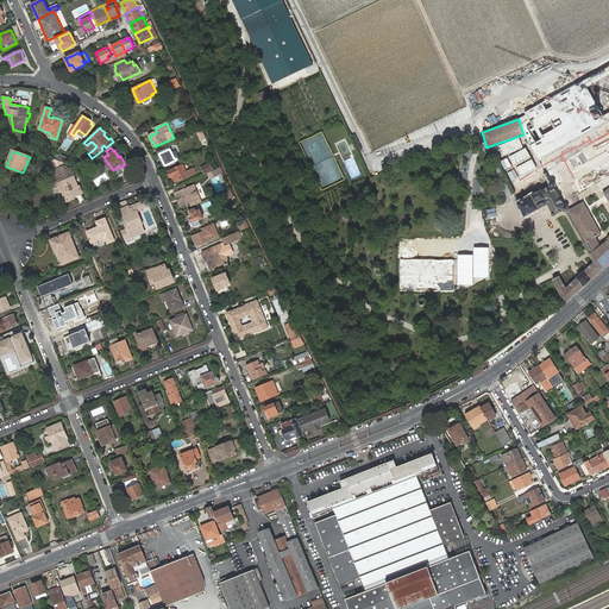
[(50,162),(55,171),(64,168),(63,162),(57,161),(56,159),(50,162)]
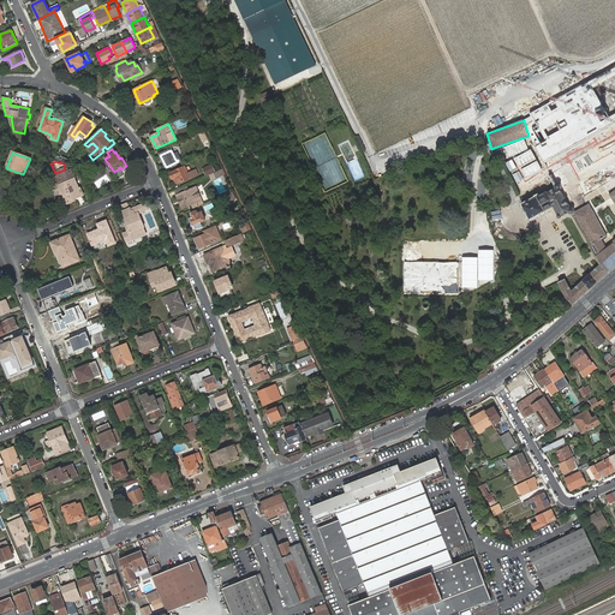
[(120,167),(114,172),(119,179),(126,174),(129,178),(135,174),(127,165),(126,166),(121,169),(120,167)]
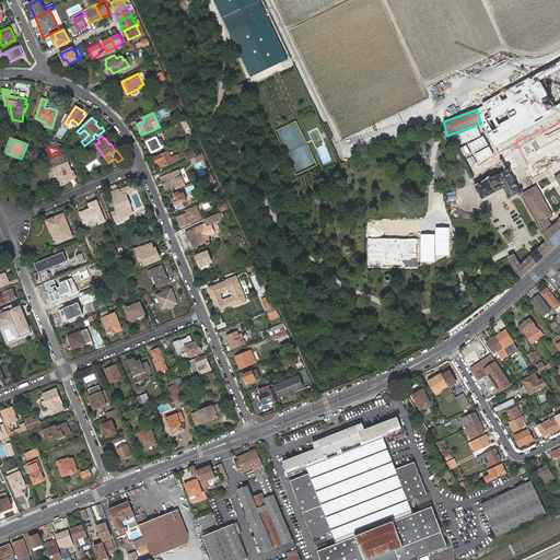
[(185,153),(188,160),(196,156),(193,150),(185,153)]
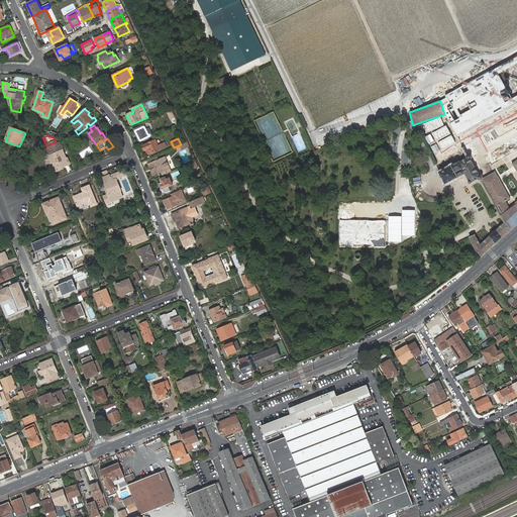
[(153,142),(157,141),(156,140),(142,145),(145,150),(147,153),(149,154),(160,149),(168,146),(166,142),(158,145),(156,146),(153,142)]
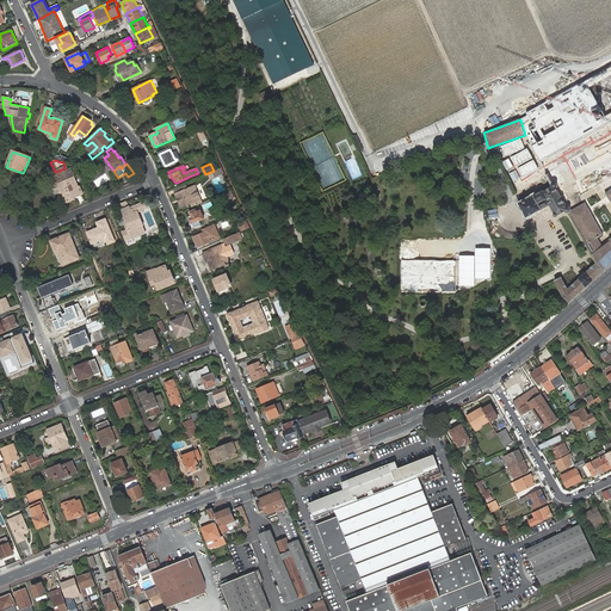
[(67,168),(65,168),(55,172),(57,178),(54,179),(56,186),(59,186),(62,192),(63,192),(67,202),(74,199),(73,198),(75,197),(82,193),(79,187),(78,189),(73,177),(74,177),(72,172),(69,173),(67,168)]
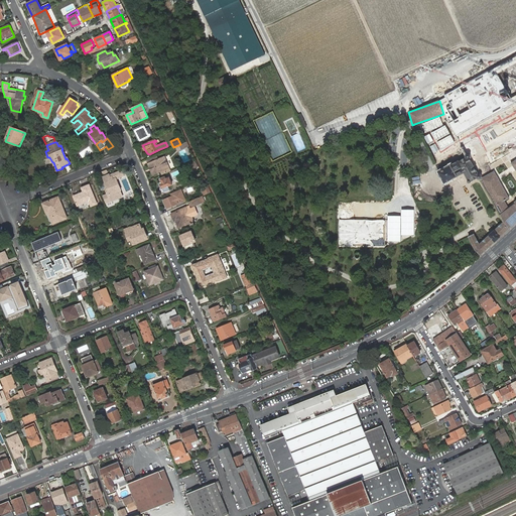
[(175,147),(177,152),(189,147),(188,145),(185,147),(184,143),(175,147)]
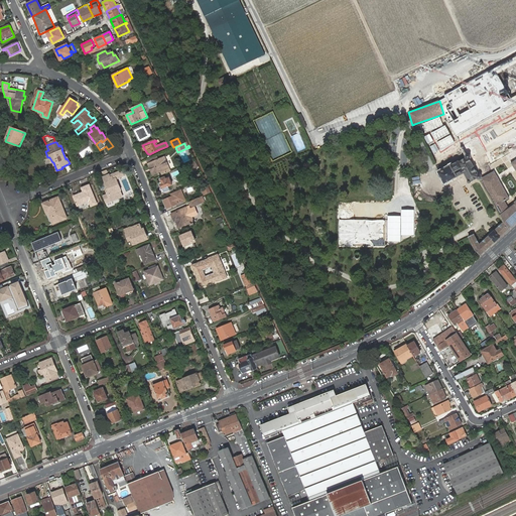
[(468,153),(464,154),(437,168),(436,169),(443,183),(463,173),(467,182),(475,178),(476,179),(479,178),(481,176),(478,171),(480,170),(478,167),(476,164),(472,165),(468,158),(469,155),(468,153)]
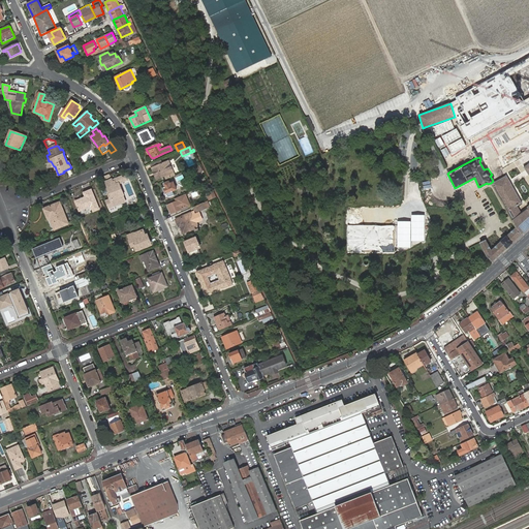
[(160,159),(150,164),(152,168),(162,163),(160,159)]
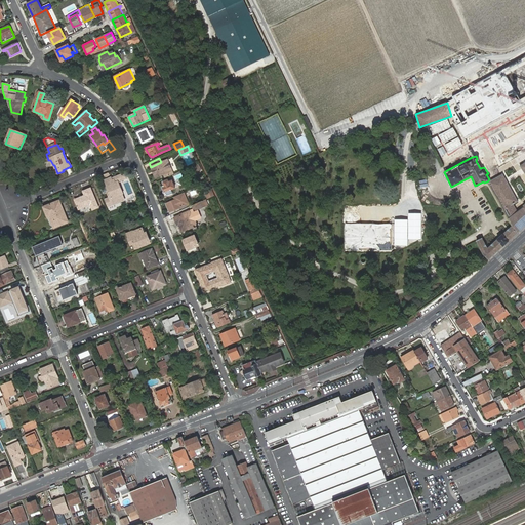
[(151,167),(156,178),(164,174),(166,178),(173,174),(169,164),(171,164),(169,159),(161,162),(151,167)]
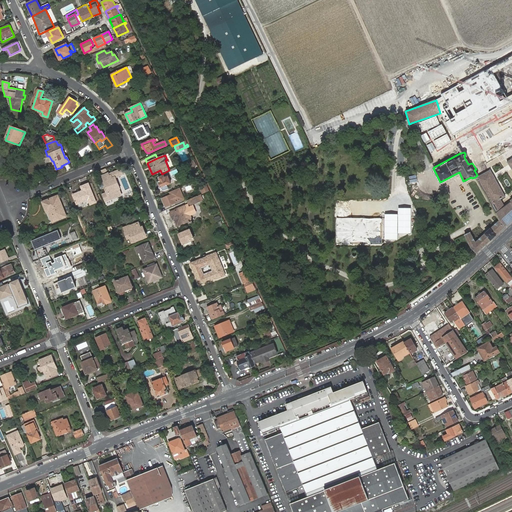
[(511,157),(506,161),(511,170),(511,196),(509,199),(510,201),(504,205),(493,212),(498,220),(489,228),(495,235),(511,219),(511,157)]
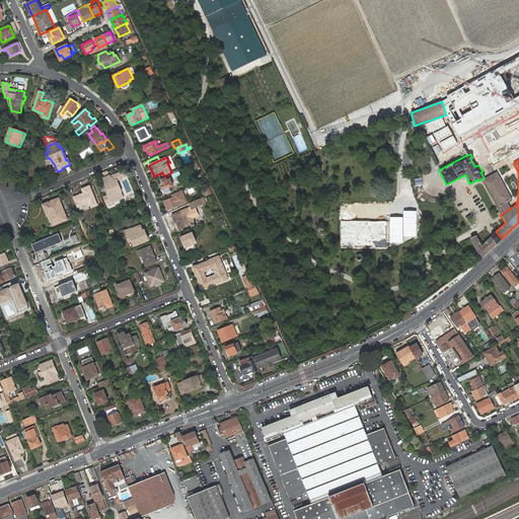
[(189,165),(192,171),(199,168),(196,162),(189,165)]
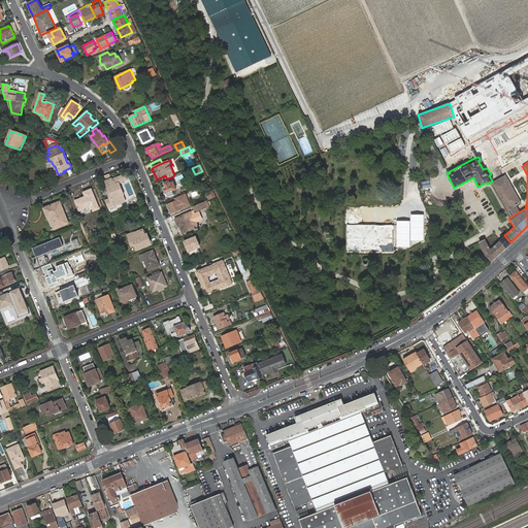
[(73,174),(71,167),(65,170),(68,176),(73,174)]
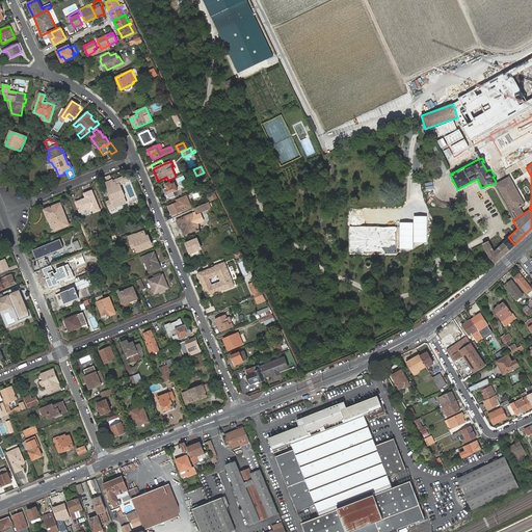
[(496,182),(494,184),(512,220),(524,213),(520,206),(524,204),(508,176),(496,182)]
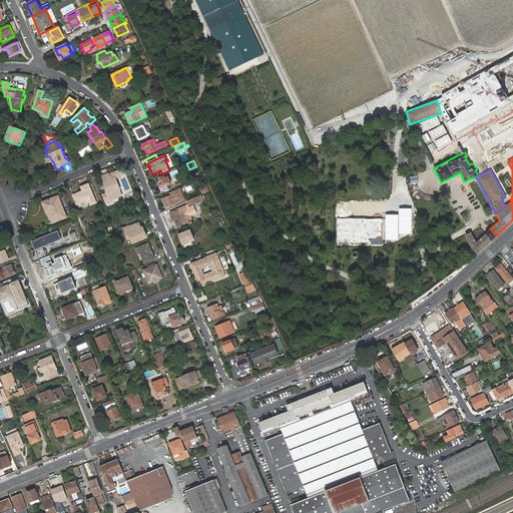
[(111,197),(119,194),(117,189),(119,189),(115,178),(112,179),(111,176),(109,177),(108,174),(103,176),(106,183),(105,183),(107,188),(106,188),(108,193),(109,192),(111,197)]
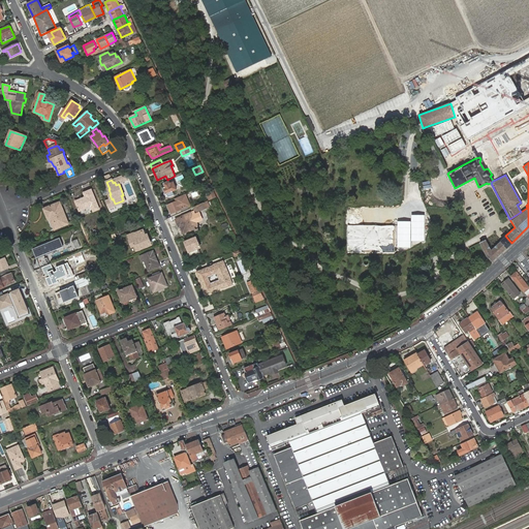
[(163,188),(165,193),(166,193),(168,197),(169,197),(170,197),(174,195),(173,191),(177,189),(174,182),(170,184),(169,182),(164,184),(165,188),(163,188)]
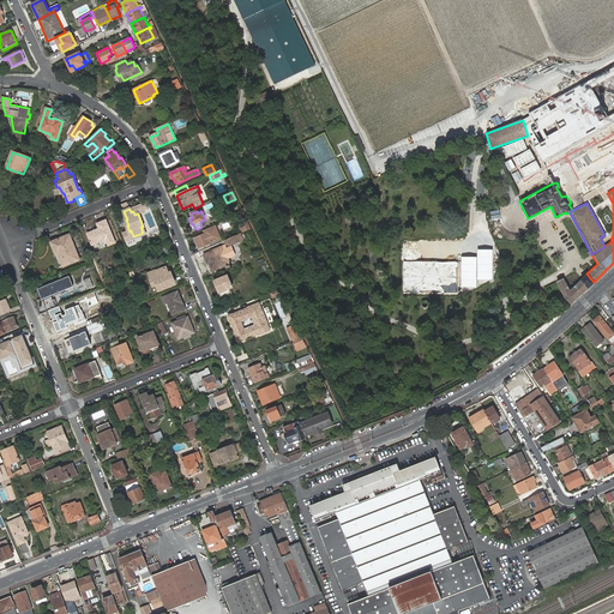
[(234,222),(239,232),(245,229),(240,220),(234,222)]
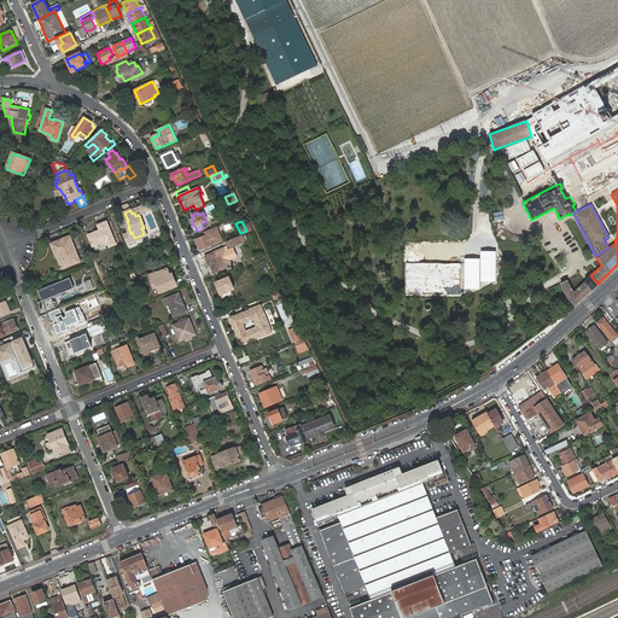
[(109,246),(116,244),(106,222),(98,226),(100,231),(88,235),(93,246),(106,240),(109,246)]
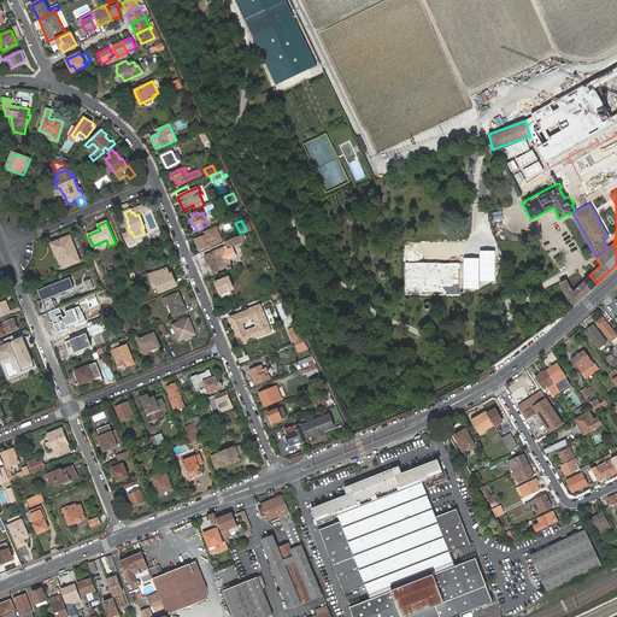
[(195,240),(200,250),(213,244),(222,240),(216,227),(205,231),(206,235),(195,240)]
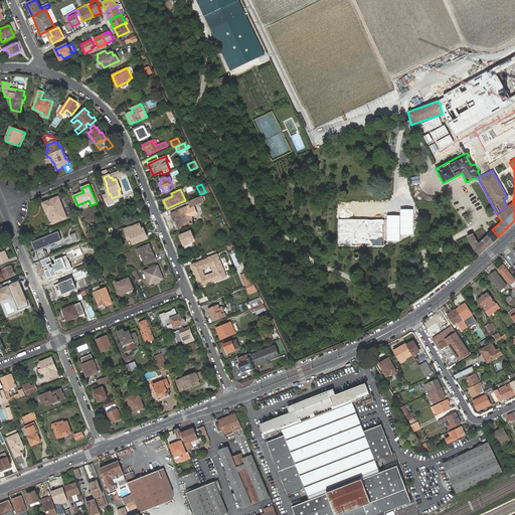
[(203,201),(201,196),(189,201),(190,205),(191,205),(192,206),(203,201)]
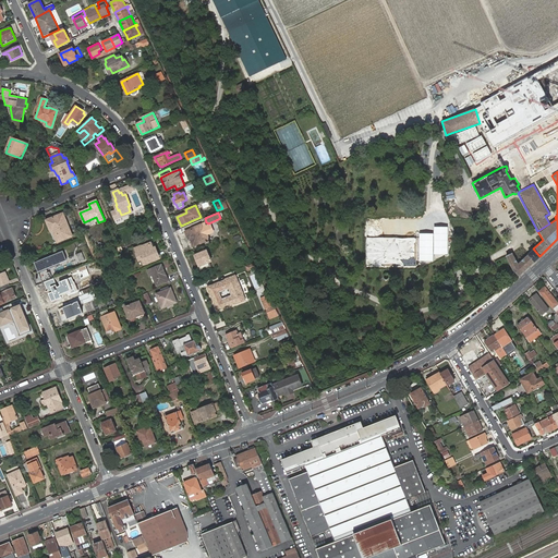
[(63,214),(47,220),(55,240),(56,240),(57,240),(58,242),(72,235),(63,214)]
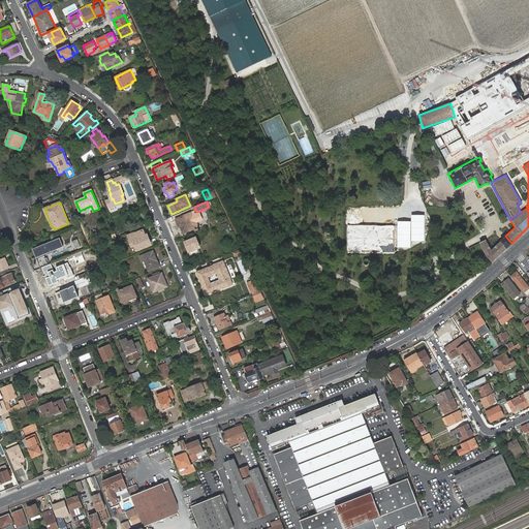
[(177,220),(179,226),(181,225),(183,232),(186,231),(197,227),(195,221),(198,219),(196,214),(193,216),(191,213),(183,216),(183,217),(177,220)]
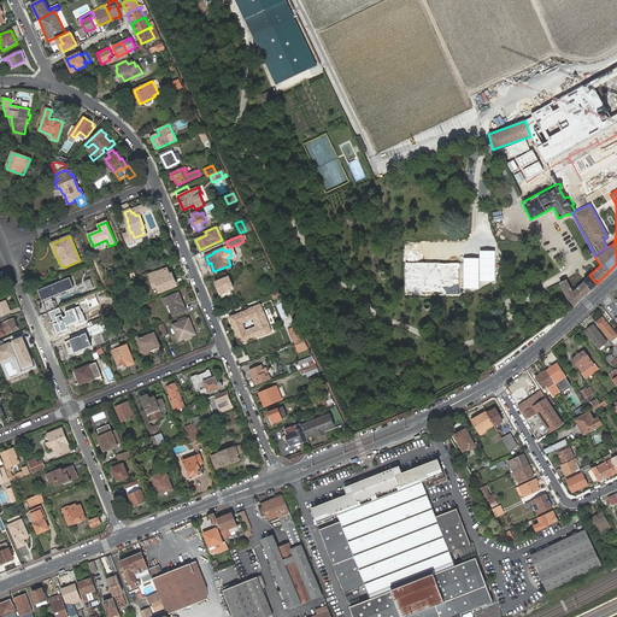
[(158,272),(151,275),(156,287),(157,286),(159,292),(176,286),(174,278),(171,280),(166,270),(158,272)]
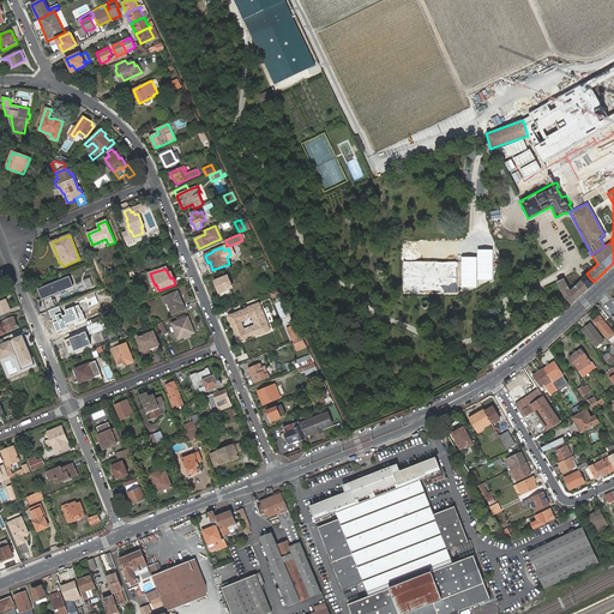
[(578,280),(587,289),(590,286),(594,282),(587,274),(583,276),(578,280)]
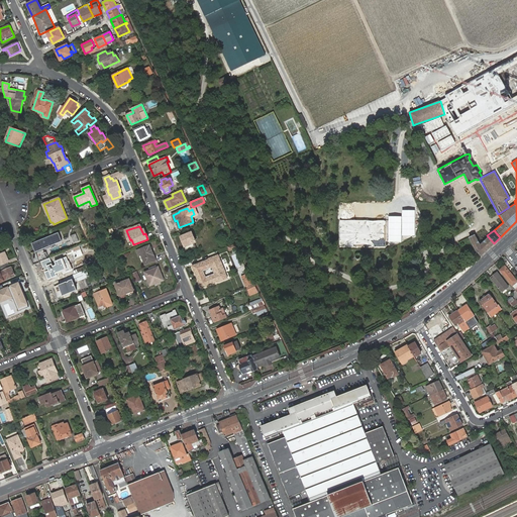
[(62,240),(59,231),(32,242),(38,259),(45,254),(43,248),(62,240)]
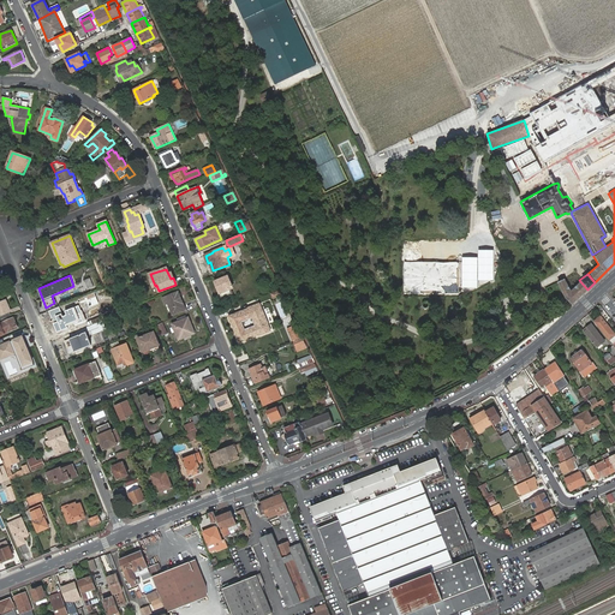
[(232,287),(227,276),(218,280),(219,285),(218,285),(222,297),(231,293),(230,288),(232,287)]
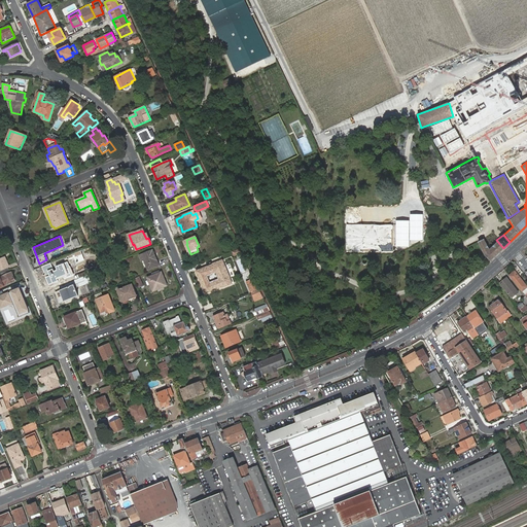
[(483,254),(489,261),(503,248),(496,240),(488,248),(482,238),(477,242),(483,254)]
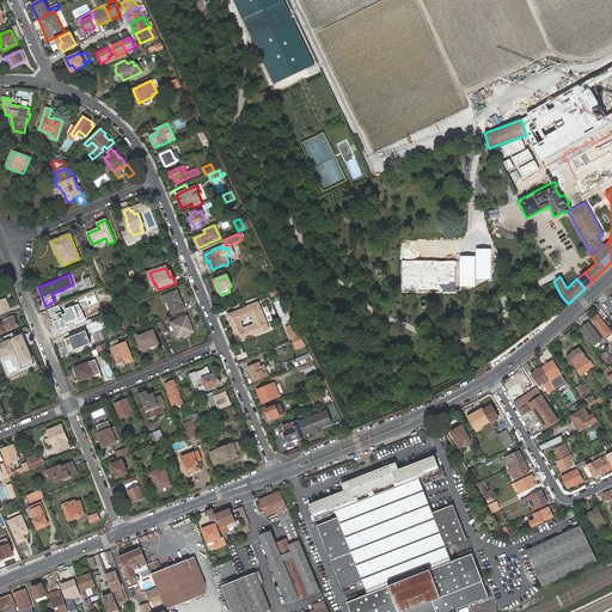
[(79,292),(93,287),(90,279),(77,283),(79,292)]
